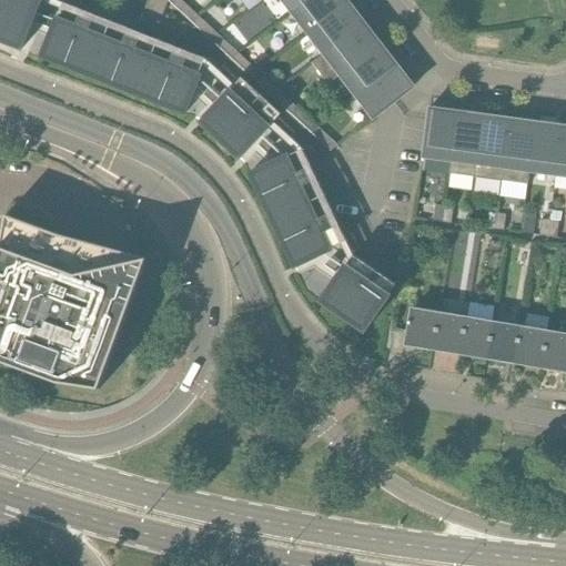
[(0,40),(20,49),(21,48),(38,0),(0,0),(0,40)]
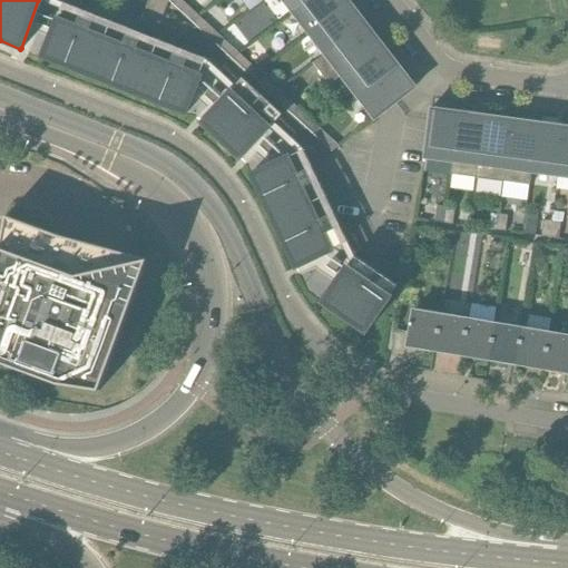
[(146,0),(138,21),(156,28),(167,0),(146,0)]
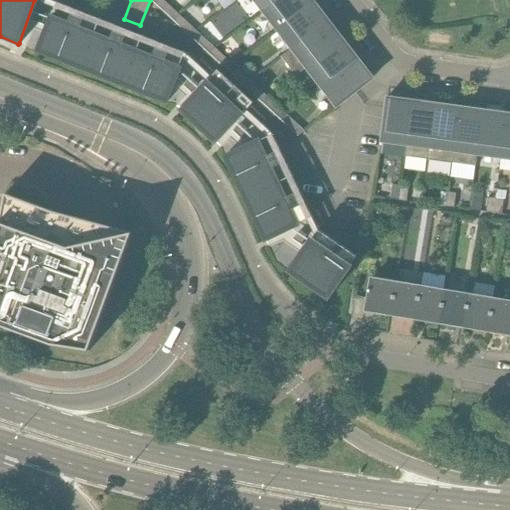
[(168,16),(173,10),(161,0),(155,0),(153,3),(168,16)]
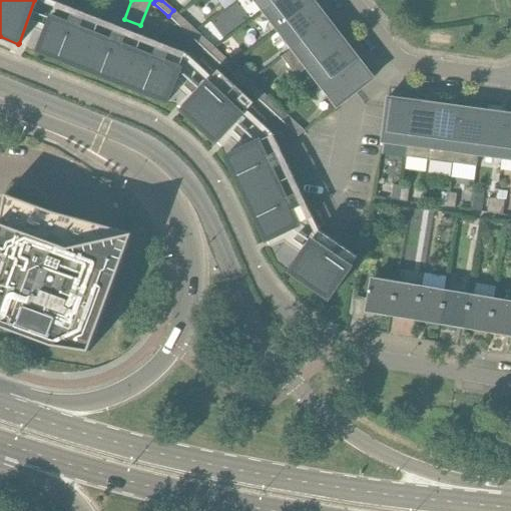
[(254,0),(263,10),(275,0),(254,0)]
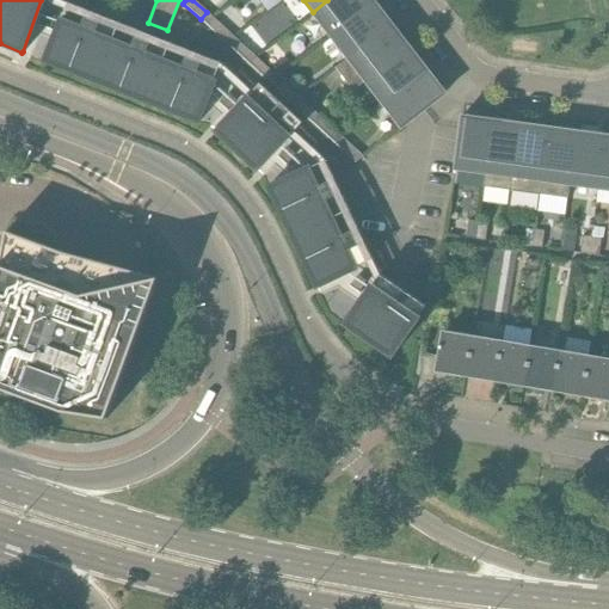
[(327,0),(313,12),(330,35),(373,1),(371,0),(327,0)]
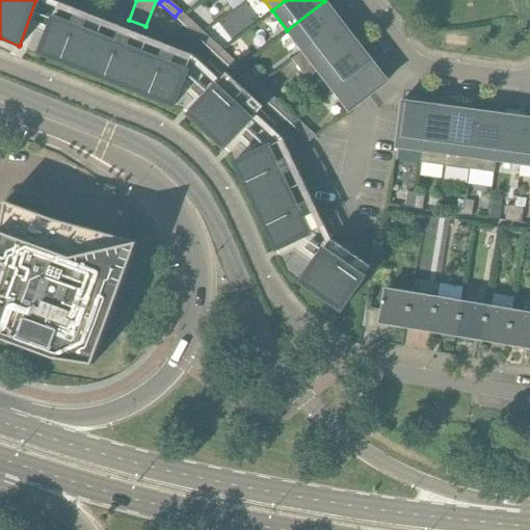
[(171,106),(192,54),(58,1),(37,53),(171,106)]
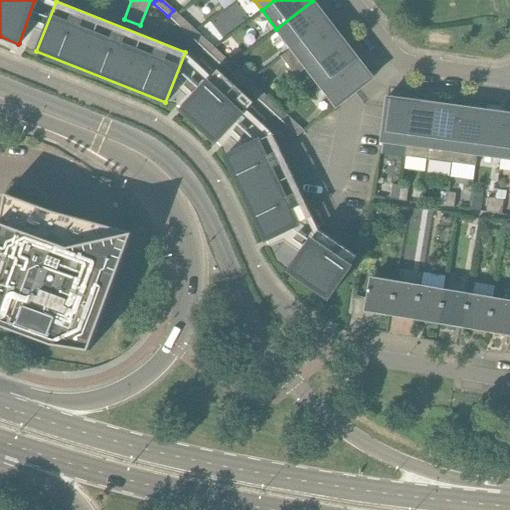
[(276,29),(290,47),(326,20),(312,1),(276,29)]
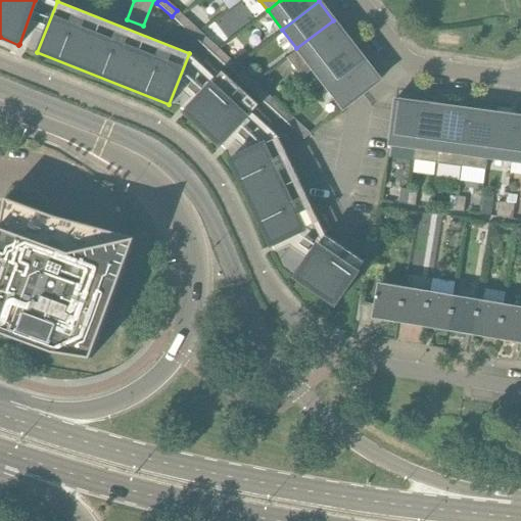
[(190,34),(195,28),(181,14),(175,19),(190,34)]
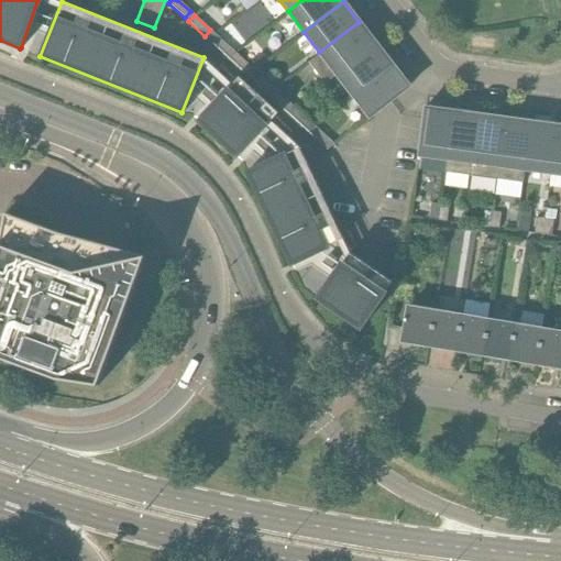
[(323,83),(336,73),(375,43),(359,22),(319,52),(307,62),(323,83)]
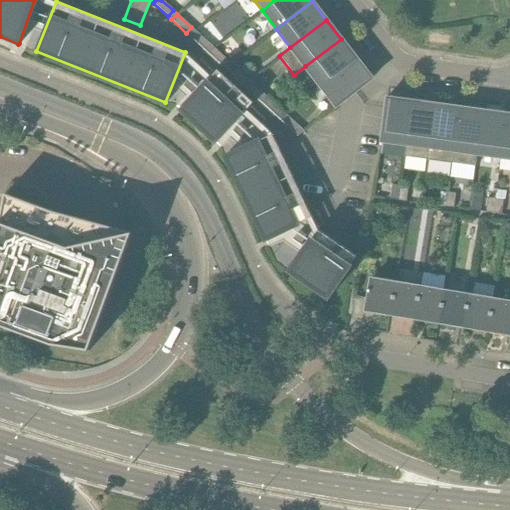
[(203,49),(209,43),(195,30),(189,36),(203,49)]
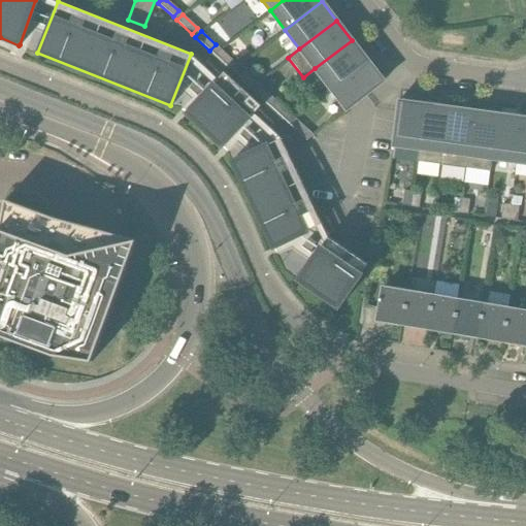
[(315,68),(330,89),(367,60),(352,40),(315,68)]
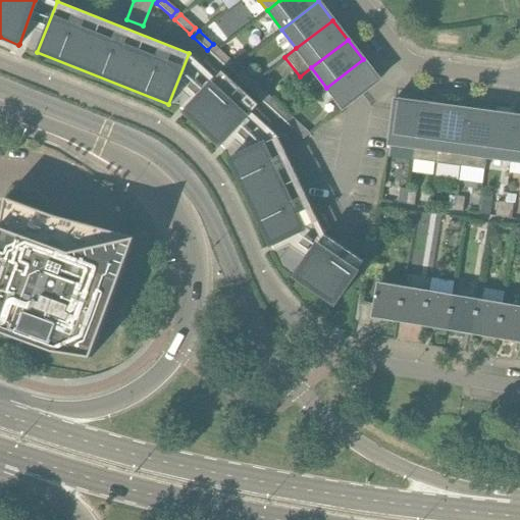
[(225,67),(231,61),(216,48),(211,53),(225,67)]
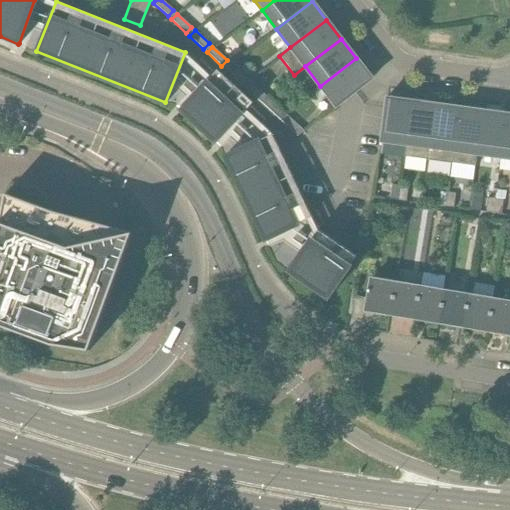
[(335,105),(353,91),(371,77),(356,58),(320,86),(335,105)]
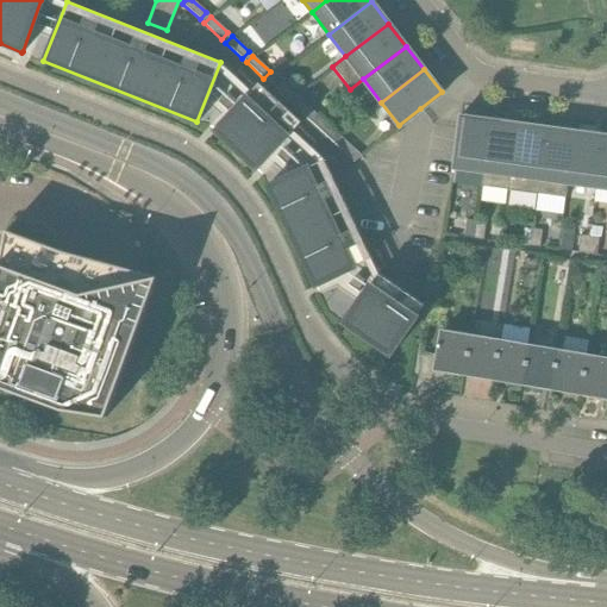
[(285,98),(291,91),(274,75),(268,82),(285,98)]
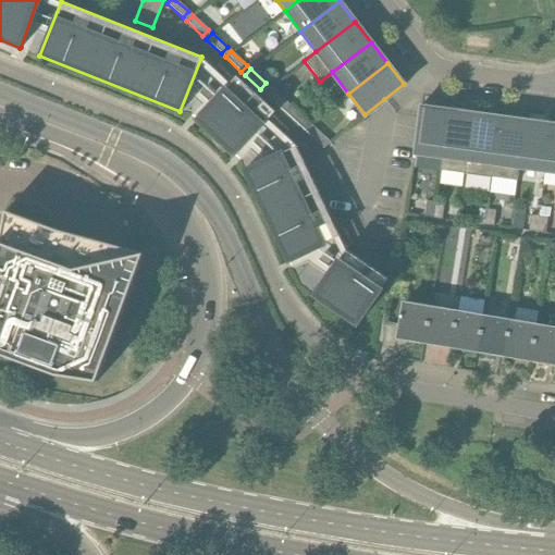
[(234,156),(268,118),(274,111),(235,75),(229,83),(195,120),(234,156)]
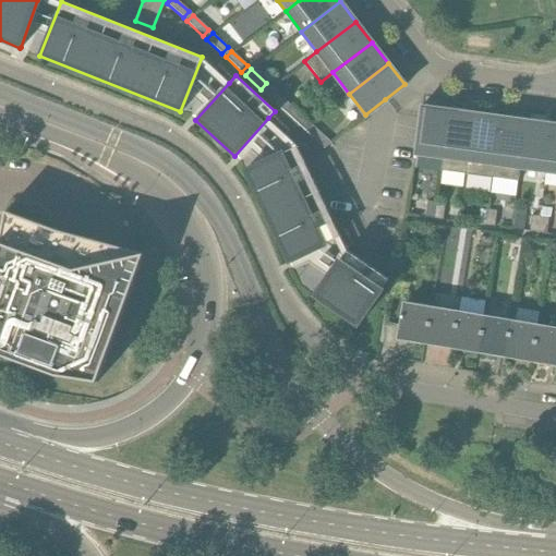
[(280,108),(286,101),(270,87),(265,93),(280,108)]
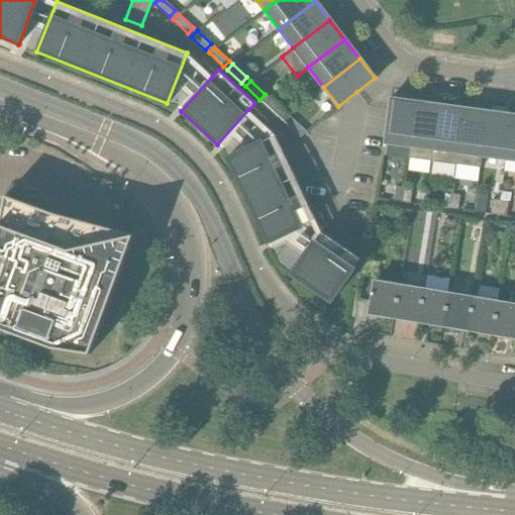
[(278,116),(283,110),(269,97),(263,103),(278,116)]
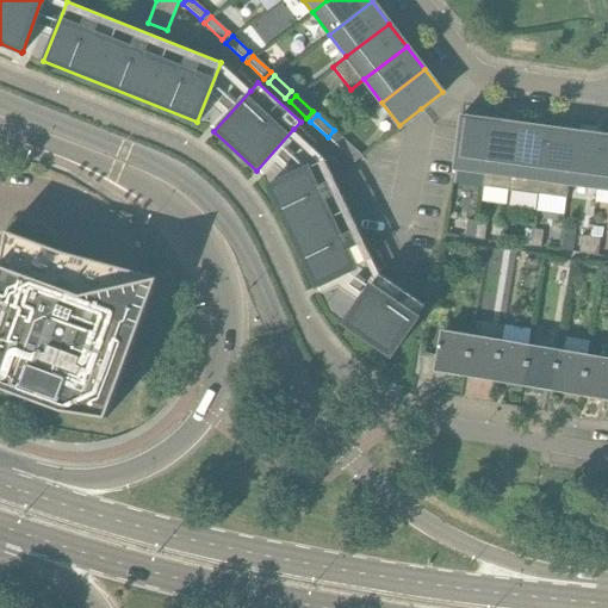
[(458,129),(453,166),(453,168),(482,172),(489,119),(461,116),(461,115),(459,115),(459,119),(458,129)]
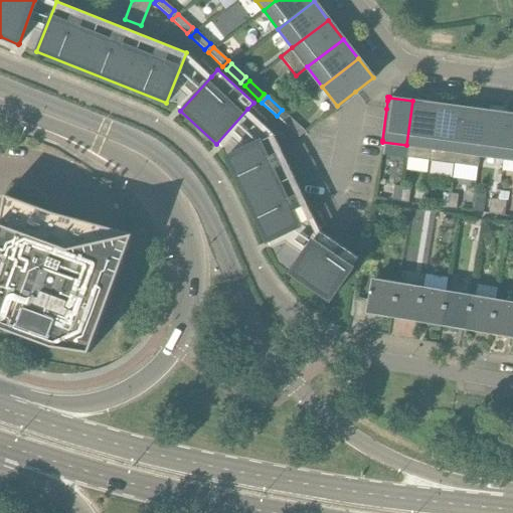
[(436,104),(412,101),(406,145),(405,157),(429,160),(436,104)]
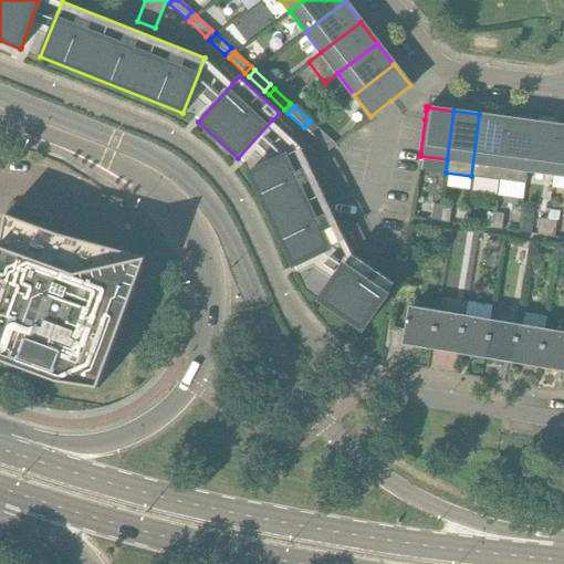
[(505,118),(479,114),(471,176),(498,179),(505,118)]
